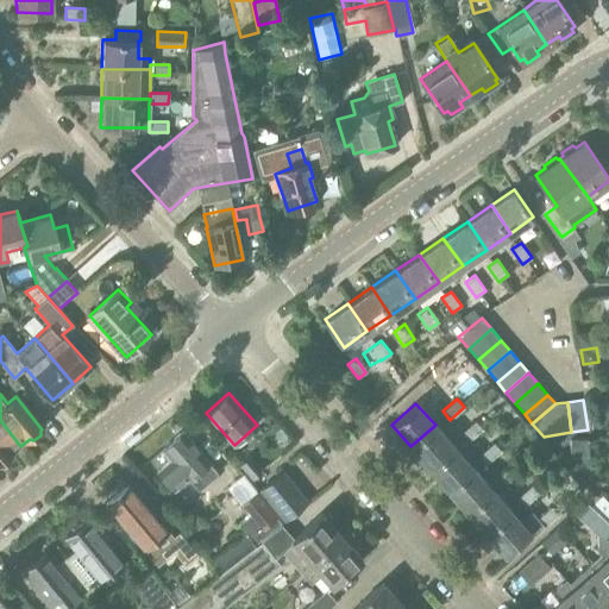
[(0,420),(0,463),(1,463),(4,463),(10,458),(10,454),(20,446),(0,420)]
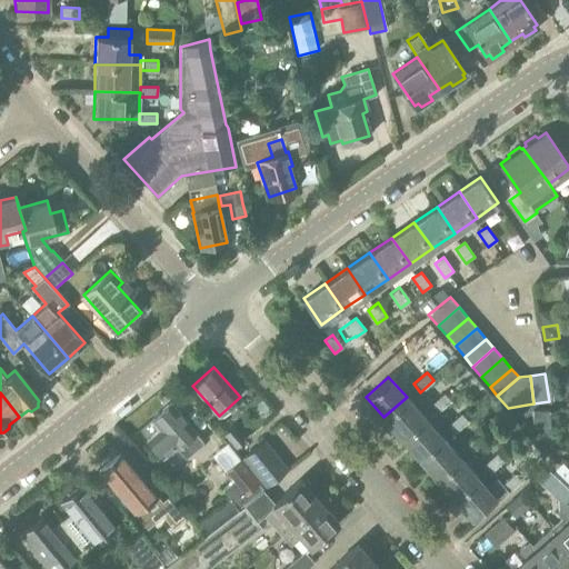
[(431,405),(438,412),(451,401),(443,392),(431,405)]
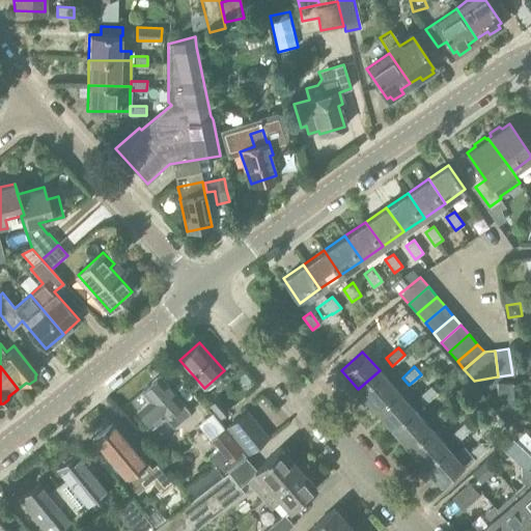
[(380,370),(358,389),(374,408),(396,389),(380,370)]
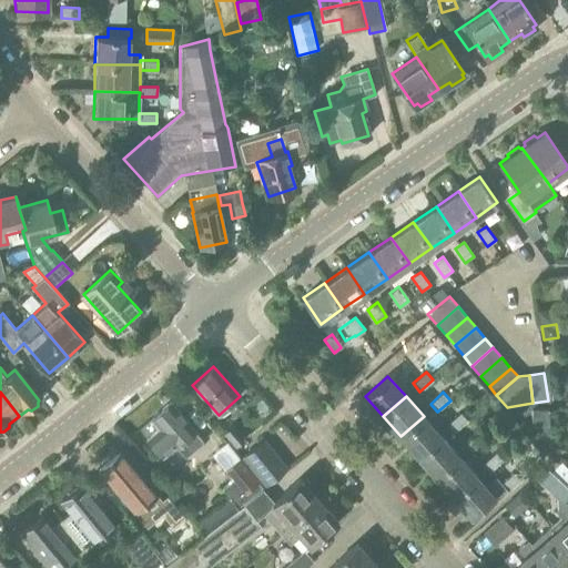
[(195,430),(171,403),(161,411),(160,409),(152,416),(153,418),(151,419),(160,429),(149,439),(164,457),(178,446),(186,456),(203,442),(194,432),(195,430)]
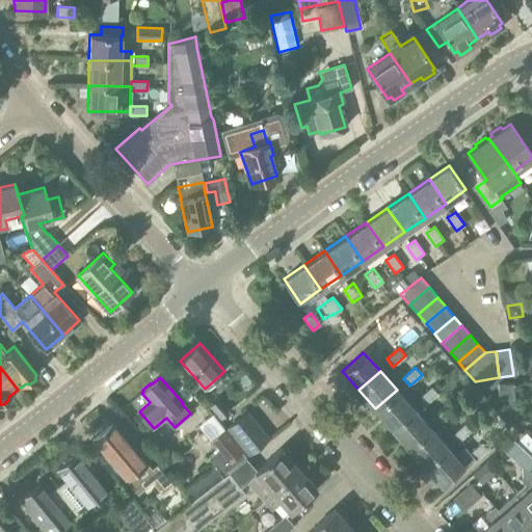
[(512,382),(497,383),(498,398),(513,397),(512,382)]
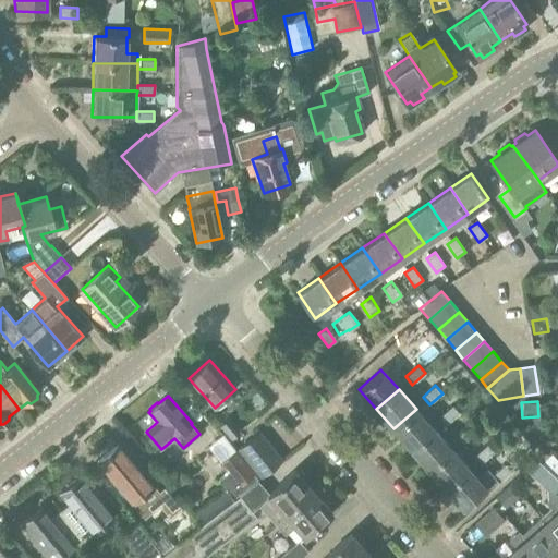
[(440,416),(447,424),(460,413),(452,404),(440,416)]
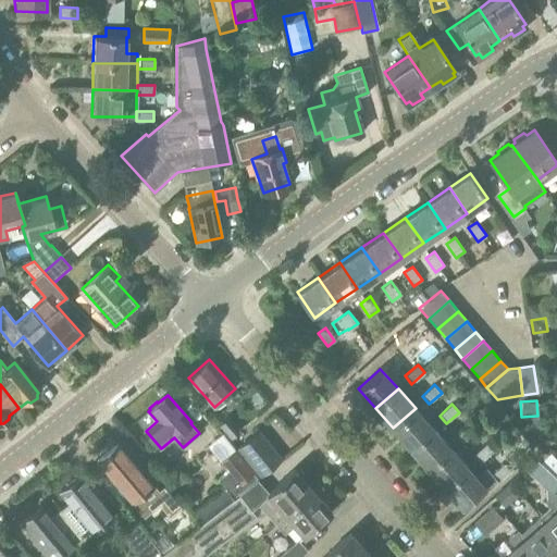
[(416,408),(393,428),(410,447),(433,428),(416,408)]
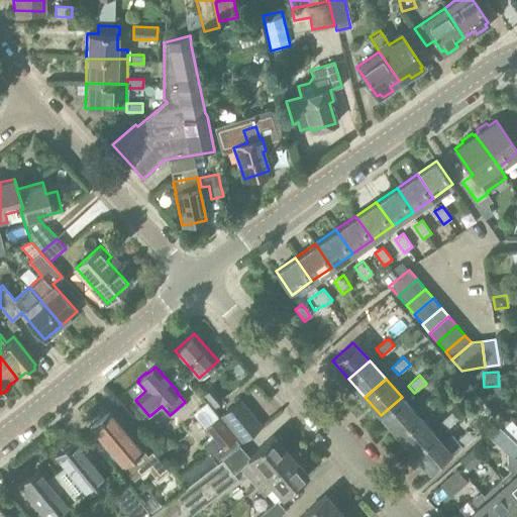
[(212,387),(202,396),(214,409),(224,401),(212,387)]
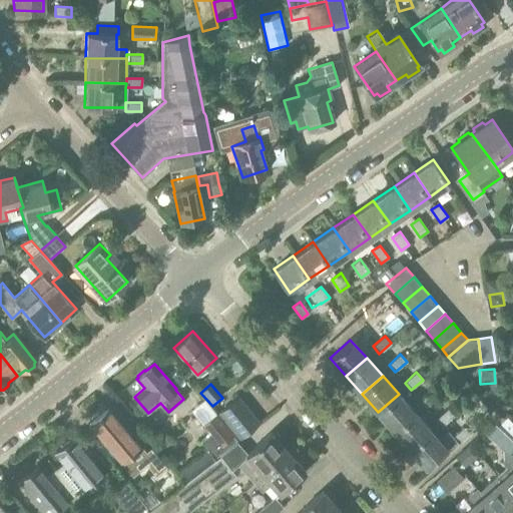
[(432,390),(420,401),(427,408),(438,398),(432,390)]
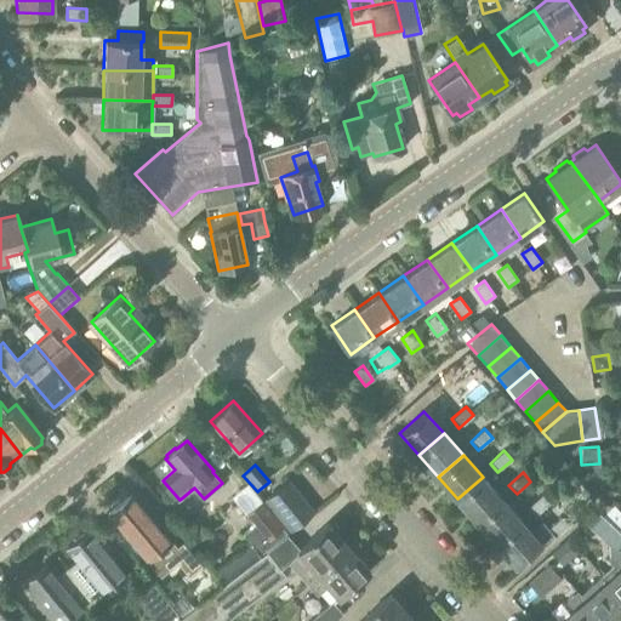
[(483,477),(457,499),(477,520),(502,499),(483,477)]
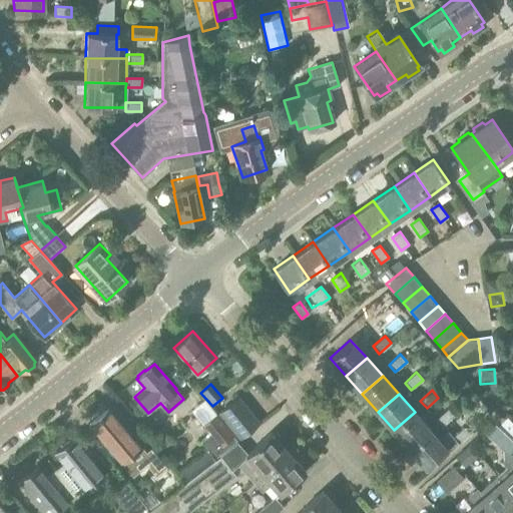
[(219,411),(239,436),(259,420),(237,396),(219,411)]
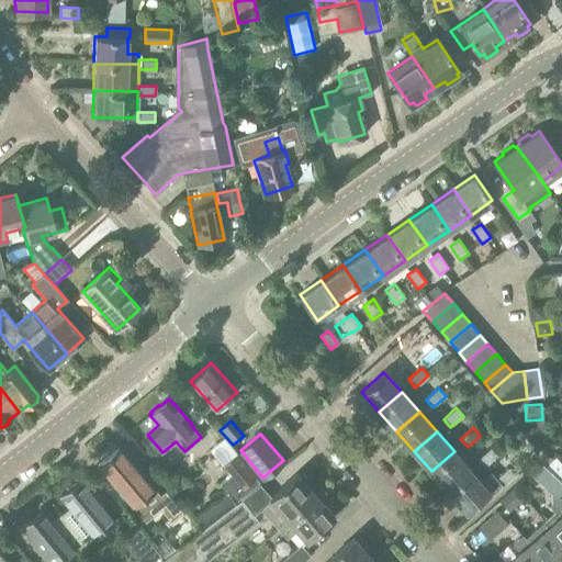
[(153,490),(117,448),(99,462),(132,502),(142,493),(144,496),(153,490)]
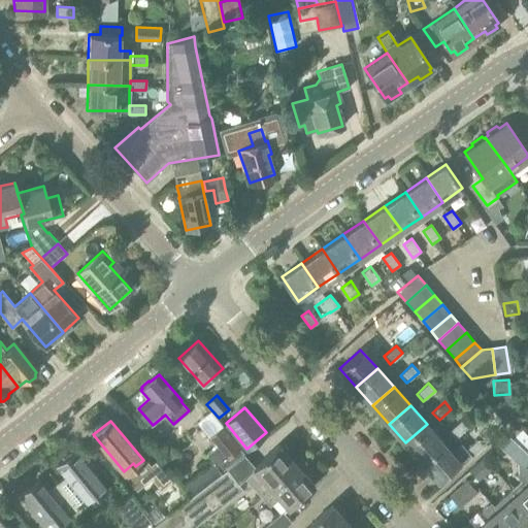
[(450,431),(456,438),(468,428),(461,421),(450,431)]
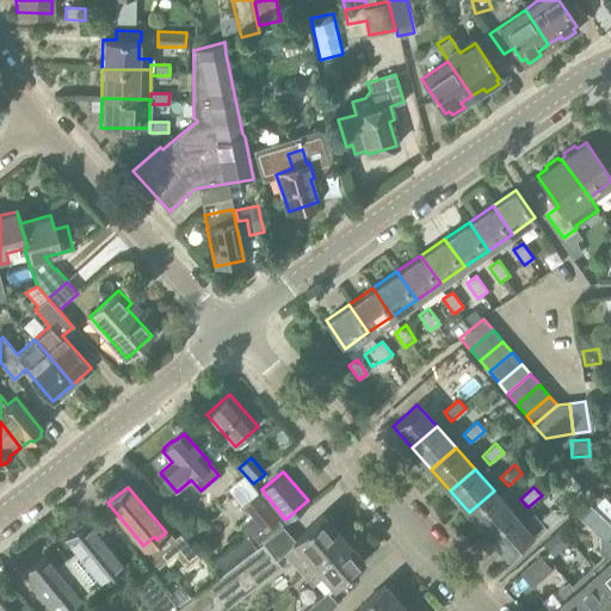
[(513,512),(494,491),(469,512),(488,535),(513,512)]
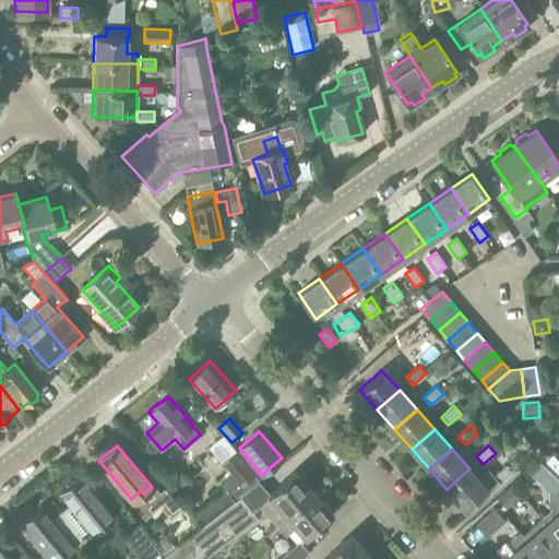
[(257,482),(234,452),(219,462),(228,473),(218,480),(235,499),(239,496),(257,482)]
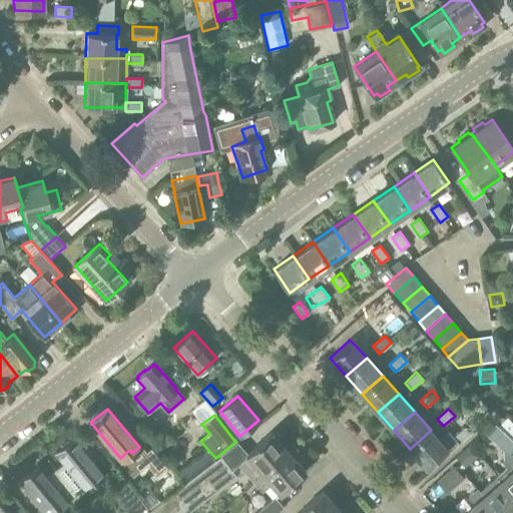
[(512,423),(506,417),(498,426),(502,430),(512,440),(512,423)]
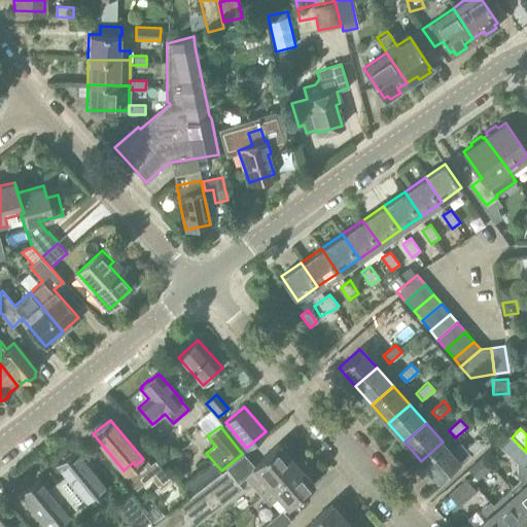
[(449,450),(443,442),(421,461),(437,480),(458,461),(460,463),(469,455),(470,456),(482,445),(476,437),(464,448),(458,442),(449,450)]
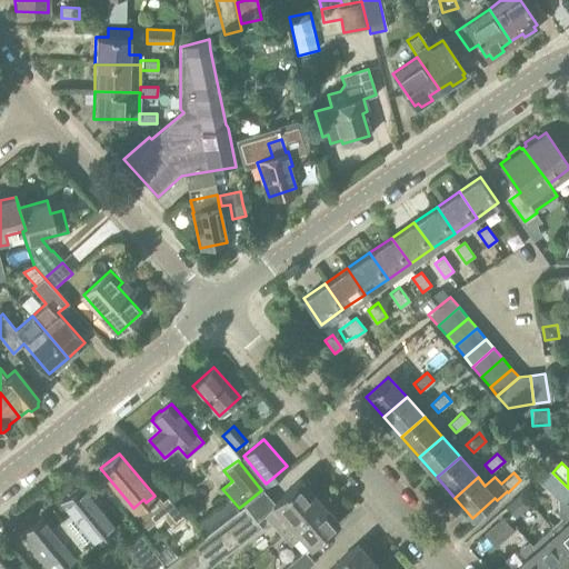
[(568,488),(557,477),(547,488),(567,507),(559,513),(561,516),(550,526),(568,547),(568,488)]
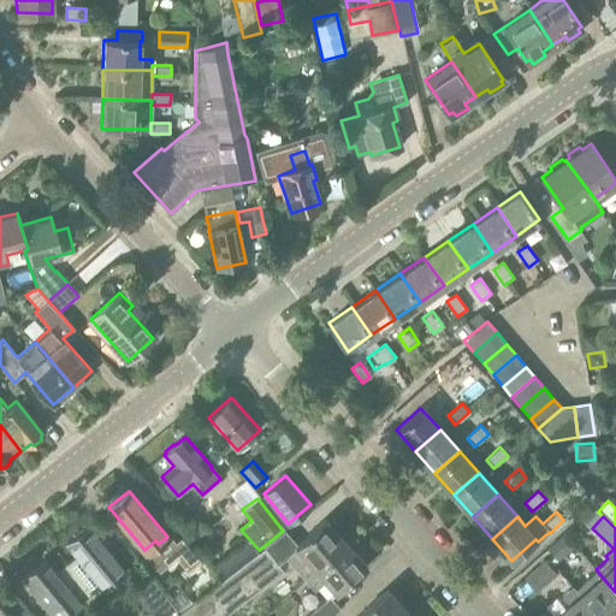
[(314,569),(345,543),(324,519),(294,546),(303,557),(294,566),(303,578),(314,569)]
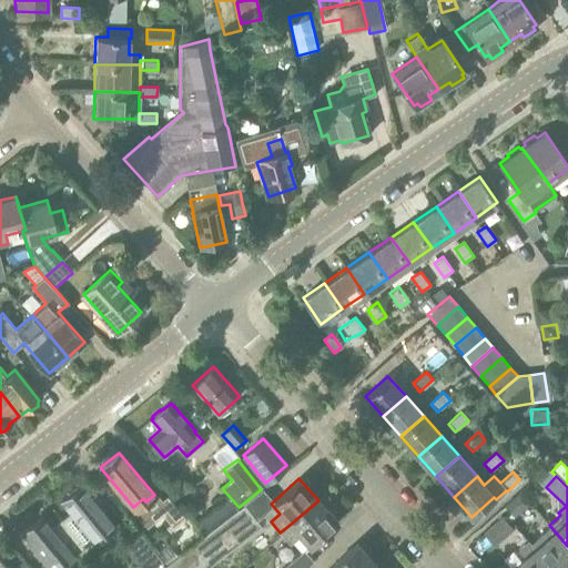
[(71,511),(61,519),(84,549),(111,528),(103,517),(105,516),(80,484),(61,499),(71,511)]
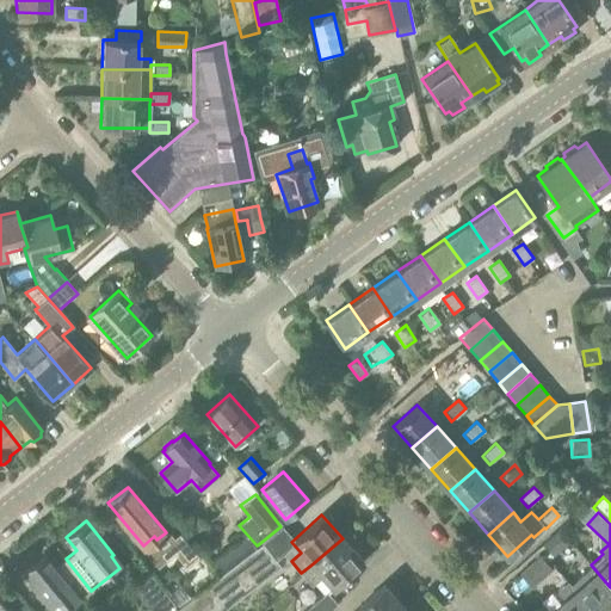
[(543,544),(554,556),(571,541),(560,530),(543,544)]
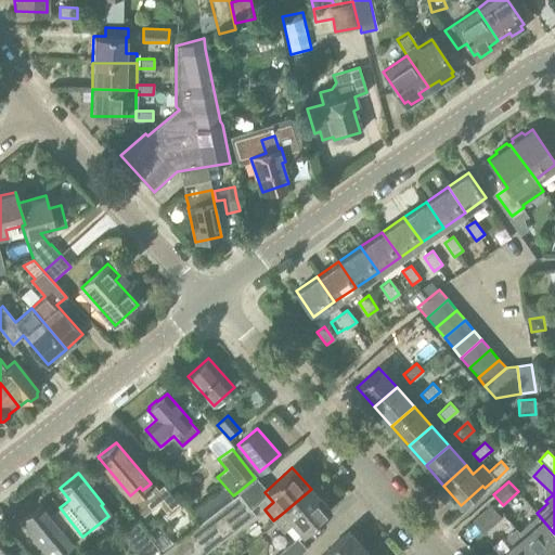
[(166,485),(153,494),(168,513),(180,503),(166,485)]
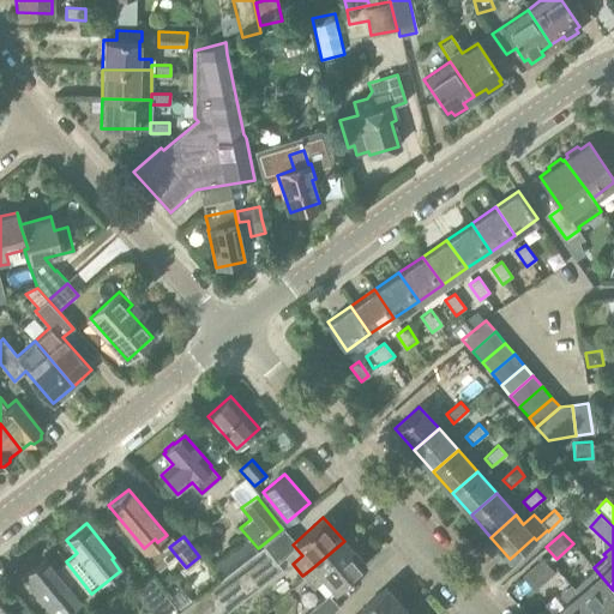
[(365,564),(344,541),(313,567),(302,576),(313,588),(323,578),(335,590),(365,564)]
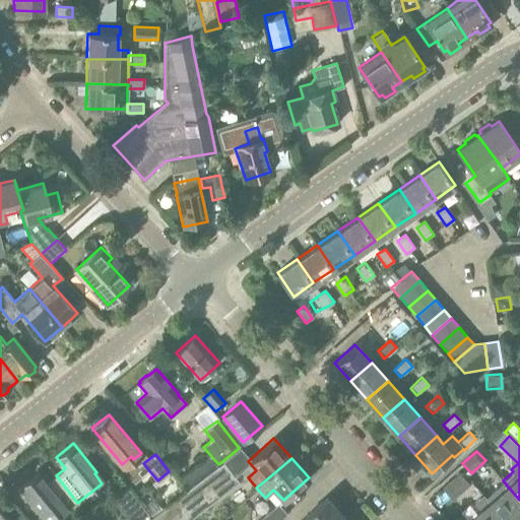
[(208,473),(200,463),(180,479),(188,490),(152,517),(151,516),(145,519),(188,519),(238,481),(222,461),(218,464),(218,465),(208,473)]
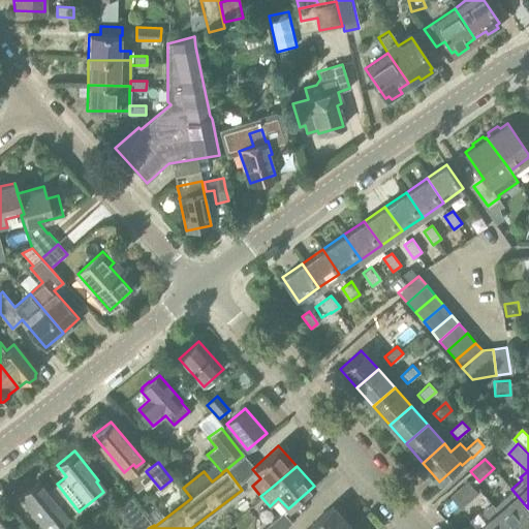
[(56,528),(79,511),(57,484),(47,491),(38,480),(21,494),(48,528),(56,528)]
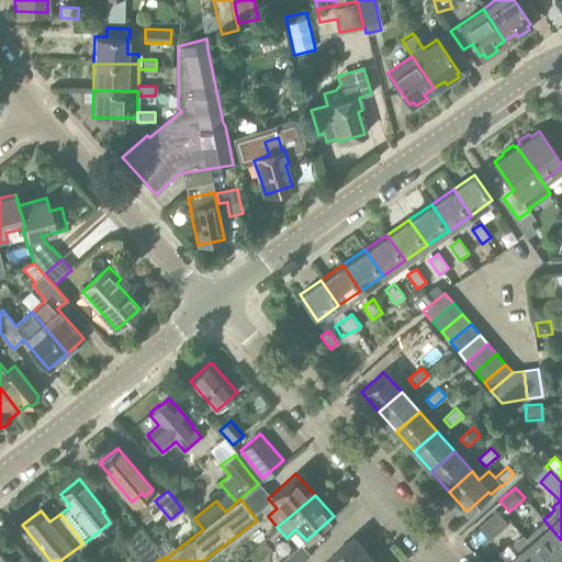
[(496,510),(479,526),(489,539),(507,523),(496,510)]
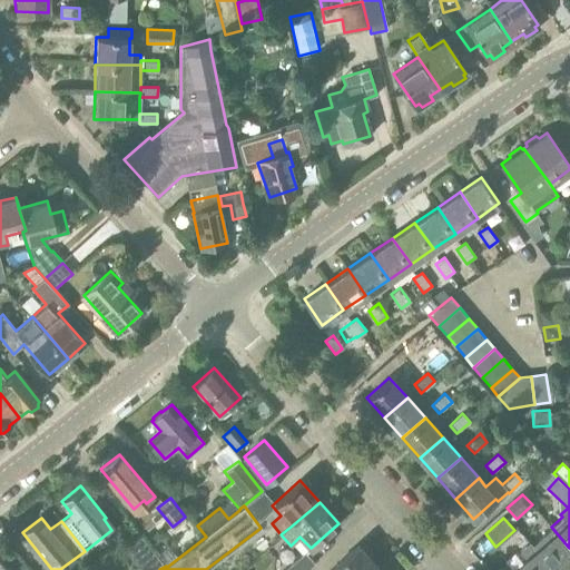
[(133,526),(117,538),(143,569),(159,569),(166,566),(141,536),(133,526)]
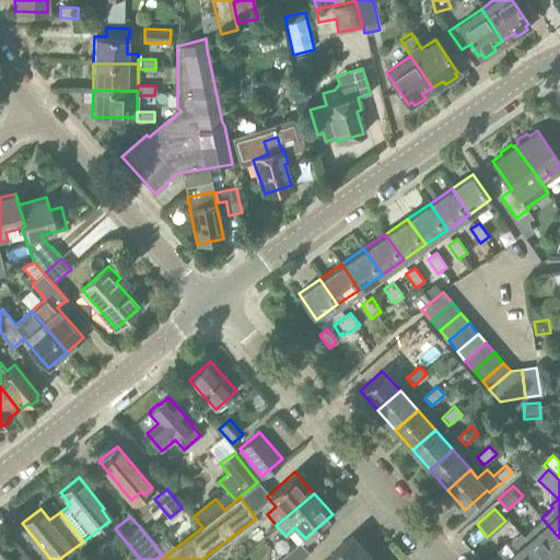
[(521,532),(520,533),(544,559),(559,559),(559,538),(541,517),(523,534),(521,532)]
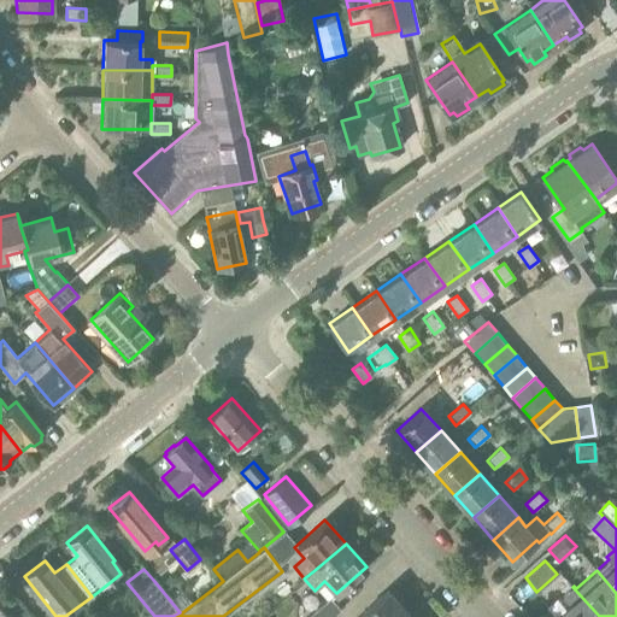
[(163,589),(178,610),(191,600),(175,580),(163,589)]
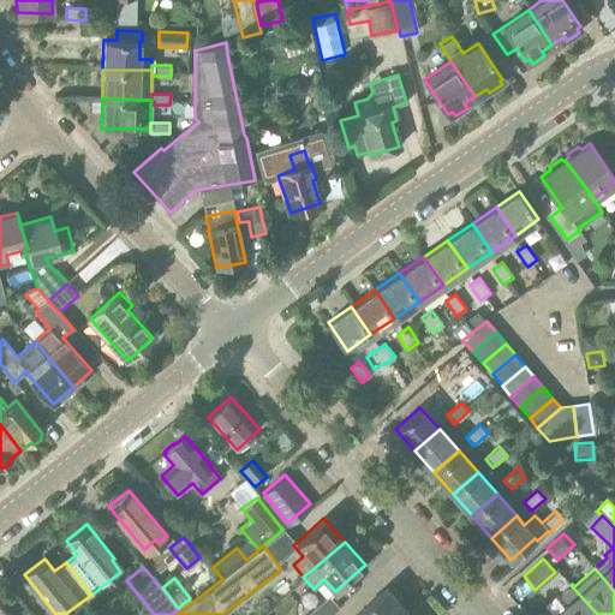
[(597,614),(571,585),(561,593),(569,602),(556,613),(559,614),(557,614),(597,614)]
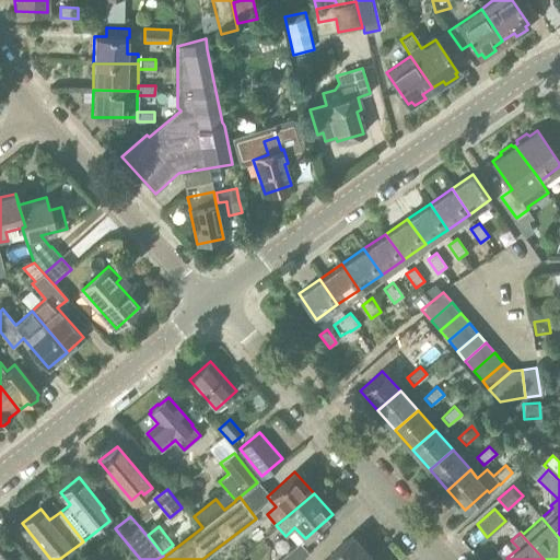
[(365,559),(370,557),(351,536),(324,559),(365,559)]
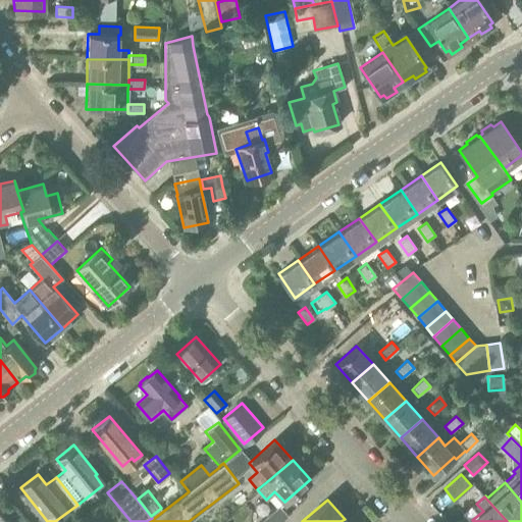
[(278,507),(261,521),(279,521),(286,516),(278,507)]
